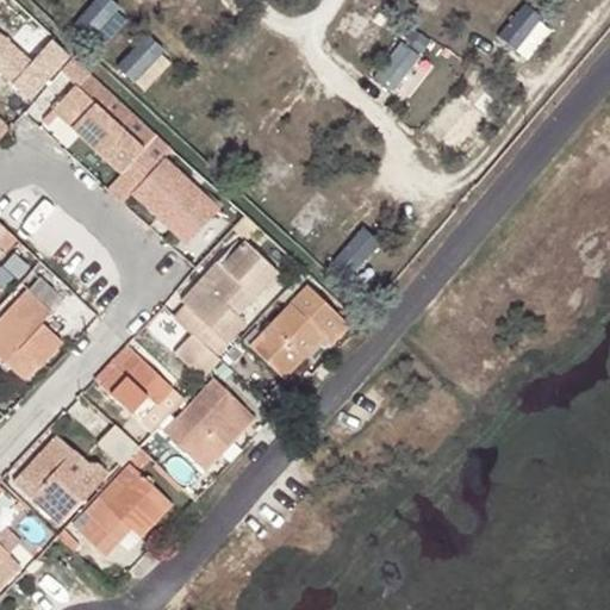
[(122,0),(94,0),(79,20),(106,43),(134,10),(122,0)]
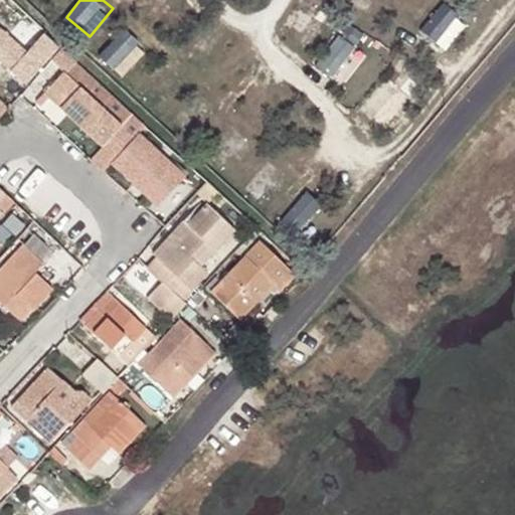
[(317,0),(296,0),(288,32),(309,38),(319,1),(317,0)]
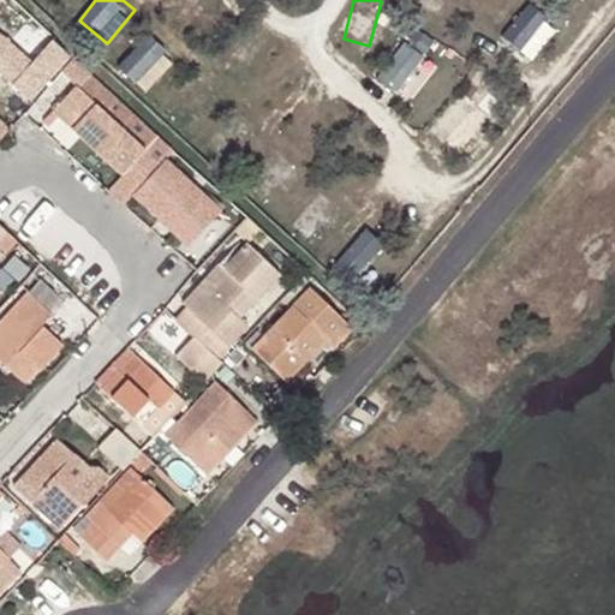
[(451,0),(419,0),(446,12),(451,0)]
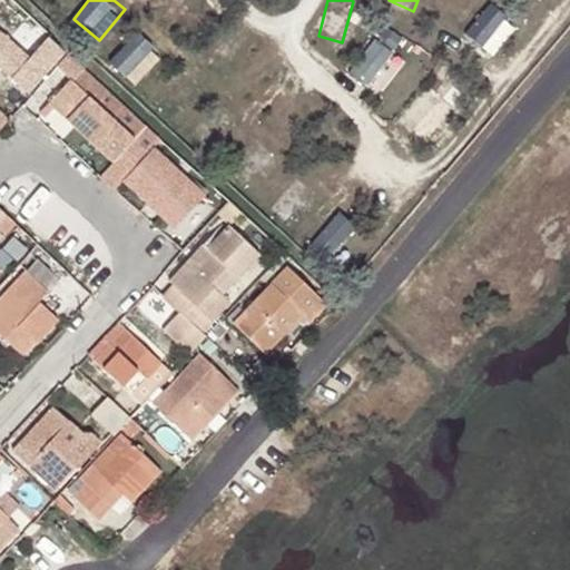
[(490,50),(520,23),(499,0),(498,0),(469,27),(490,50)]
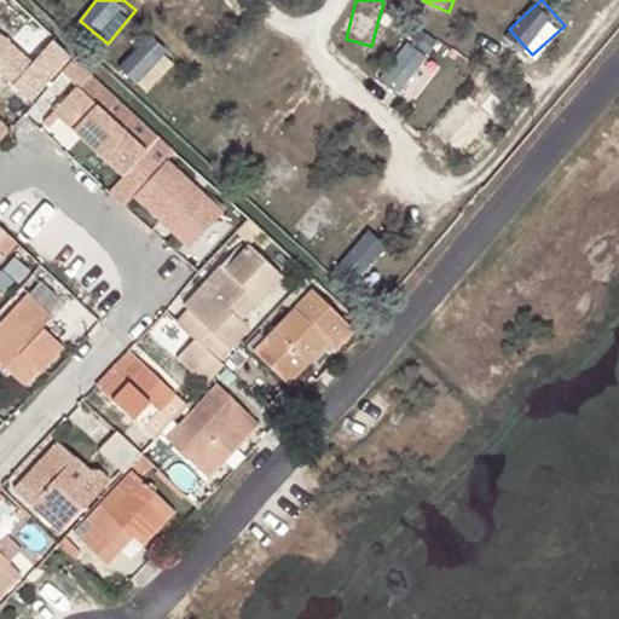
[(428,28),(382,68),(409,98),(444,68),(429,51),(440,42),(428,28)]
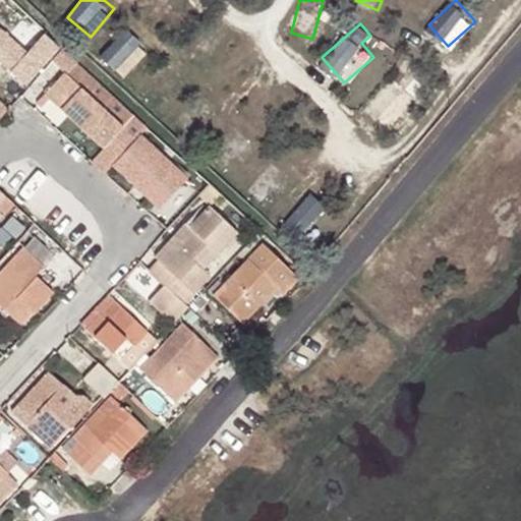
[(127,25),(102,55),(126,75),(152,47),(127,25)]
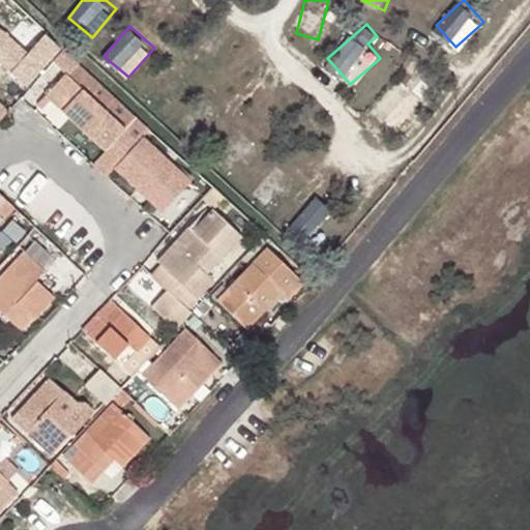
[(0,64),(23,86),(59,49),(42,33),(25,51),(6,33),(0,29),(0,64)]
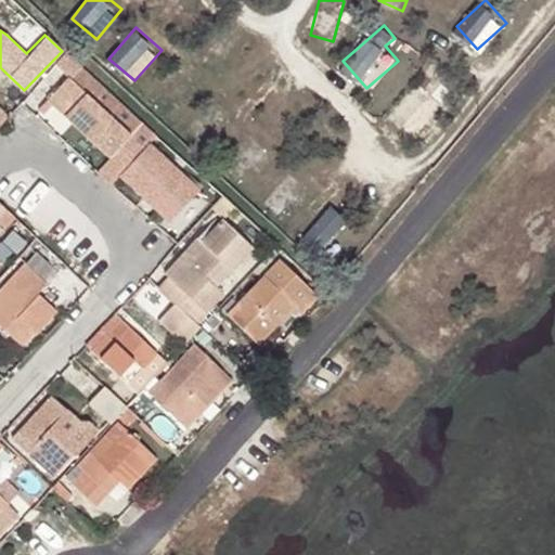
[(131,137),(69,78),(56,91),(74,107),(65,116),(111,158),(131,137)]
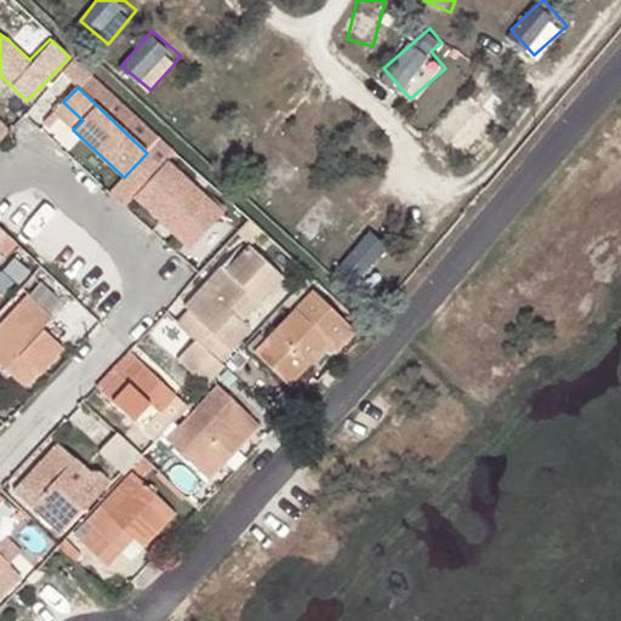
[(83,120),(63,102),(53,112),(73,130),(83,120)]
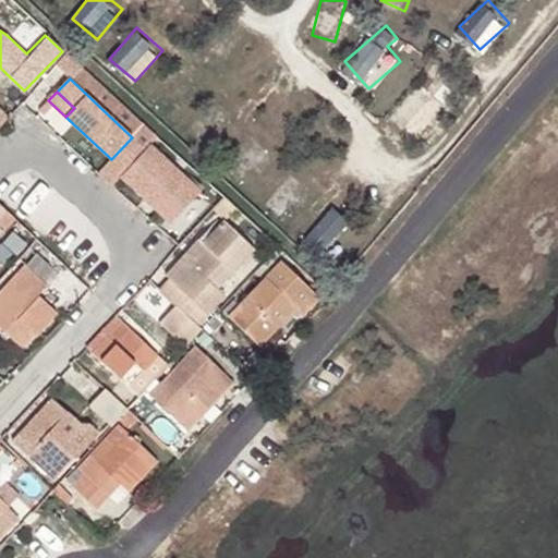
[(157,138),(143,125),(132,137),(111,159),(100,170),(114,184),(120,179),(169,225),(171,222),(199,192),(203,189),(186,171),(182,176),(150,145),(157,138)]
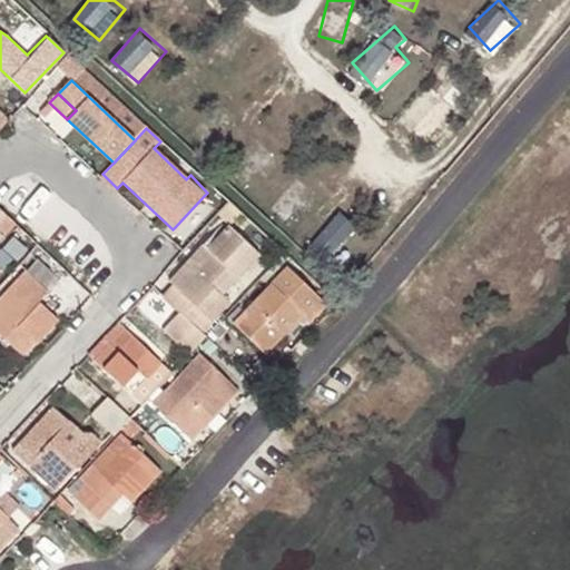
[(293,224),(318,186),(297,173),(272,210),(293,224)]
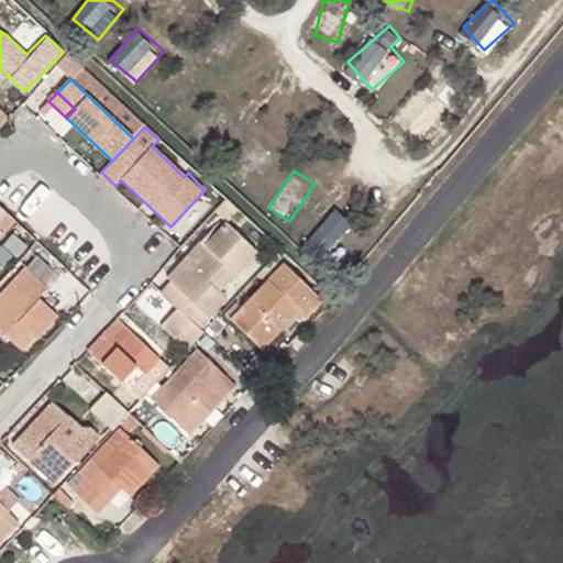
[(201,194),(173,224),(183,232),(210,202),(201,194)]
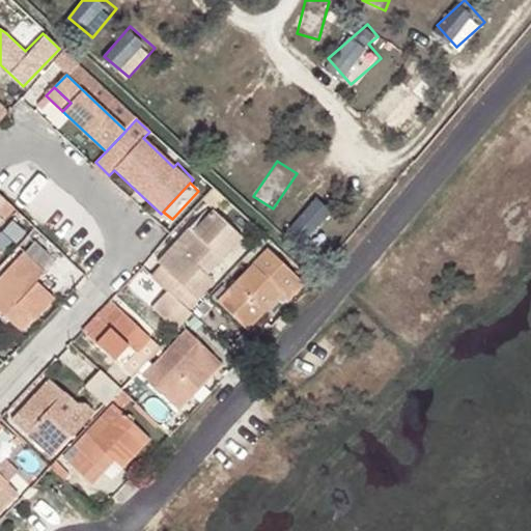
[(308,240),(338,205),(323,191),(292,225),(308,240)]
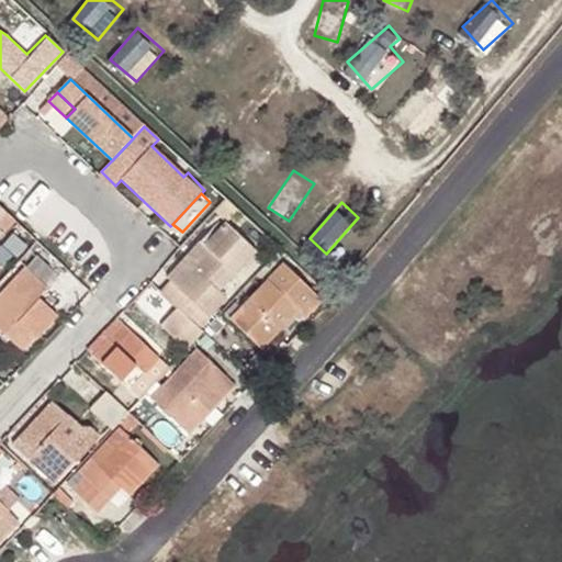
[(0,223),(7,229),(14,221),(0,208),(0,223)]
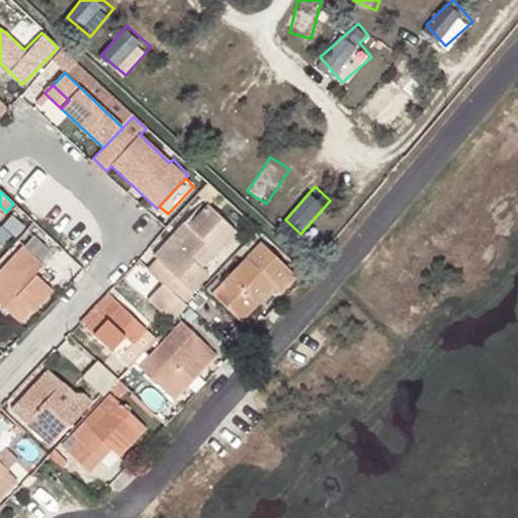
[(158,258),(148,269),(166,286),(183,303),(208,275),(201,268),(231,237),(221,228),(226,223),(207,205),(187,226),(184,223),(154,254),(158,258)]
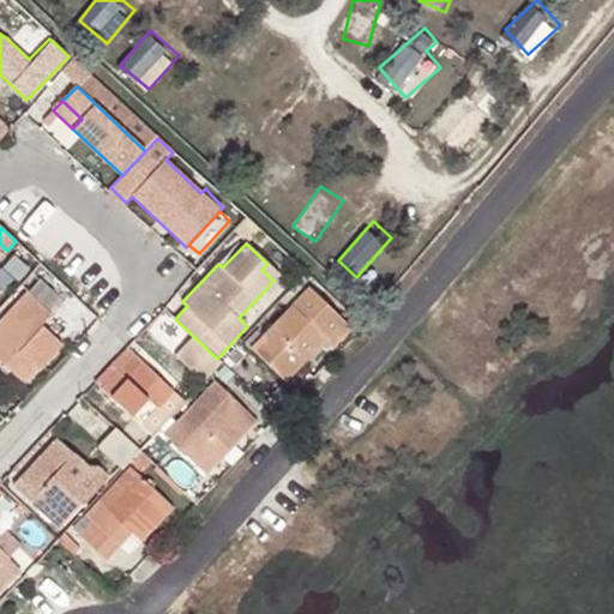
[(280,275),(268,264),(262,270),(274,281),(280,275)]
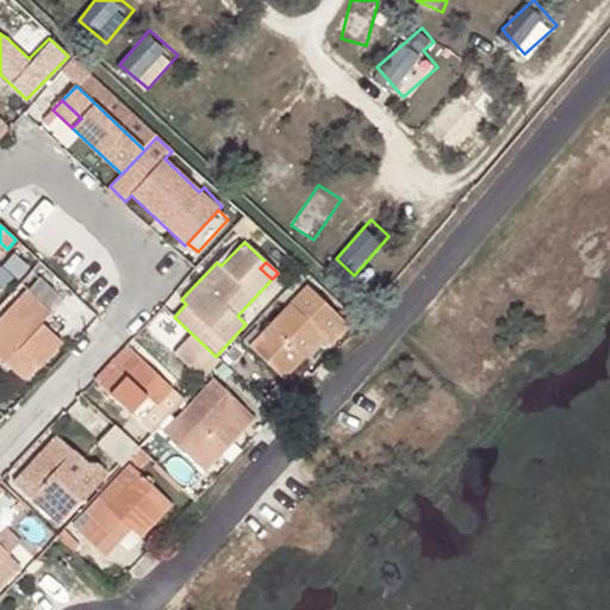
[(309,275),(304,272),(287,288),(292,292),(309,275)]
